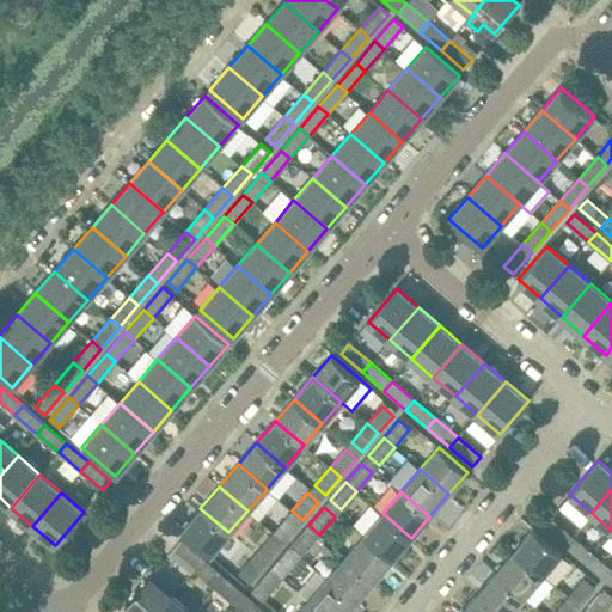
[(209,555),(228,532),(200,508),(181,531),(209,555)]
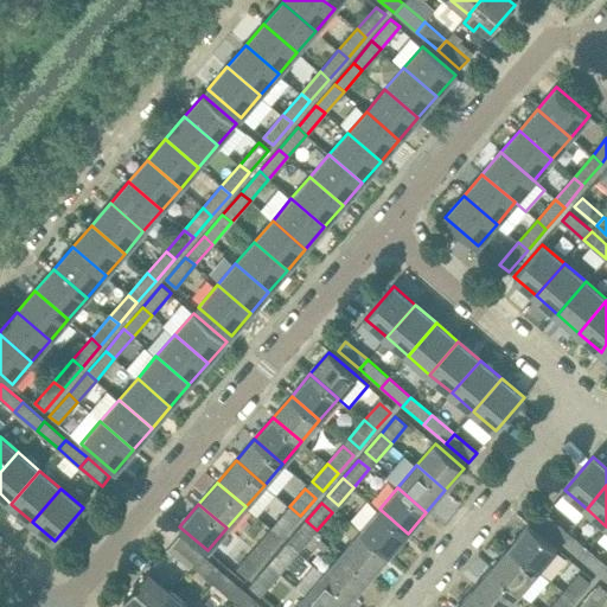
[(274,525),(285,534),(300,516),(289,506),(274,525)]
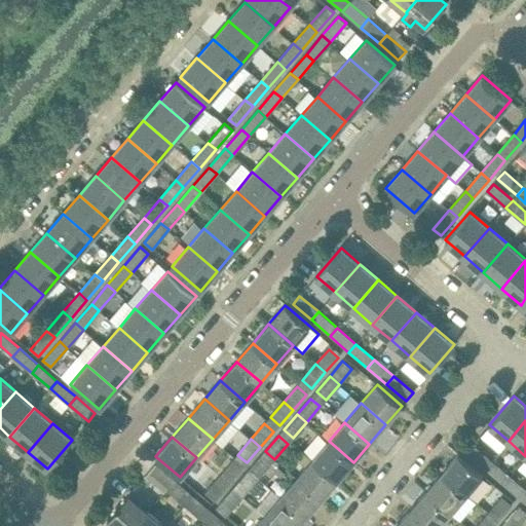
[(353,462),(329,441),(312,459),(337,481),(353,462)]
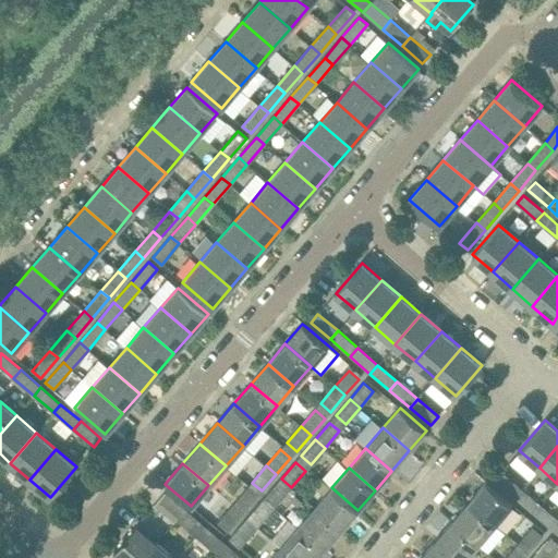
[(494,480),(514,497),(522,488),(501,471),(494,480)]
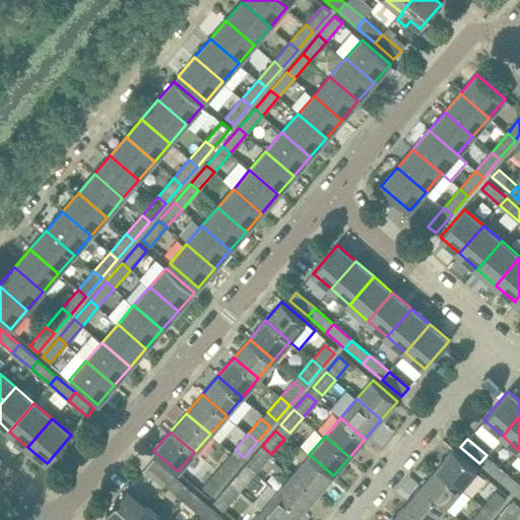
[(262,446),(249,461),(258,469),(271,454),(262,446)]
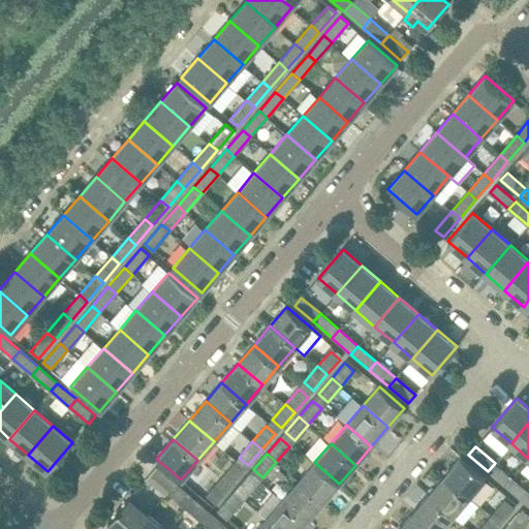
[(444,475),(469,497),(486,477),(461,457),(444,475)]
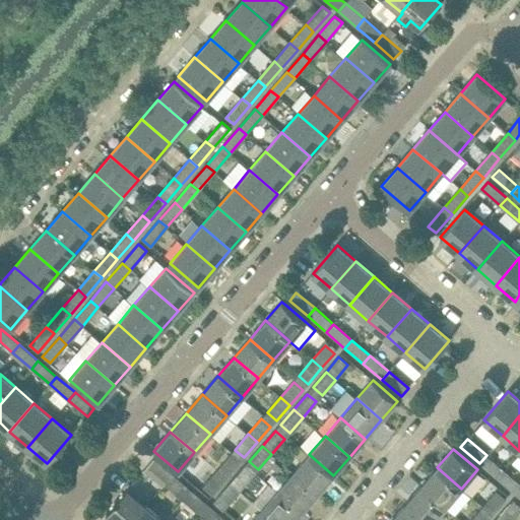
[(333,475),(309,454),(293,473),(318,494),(333,475)]
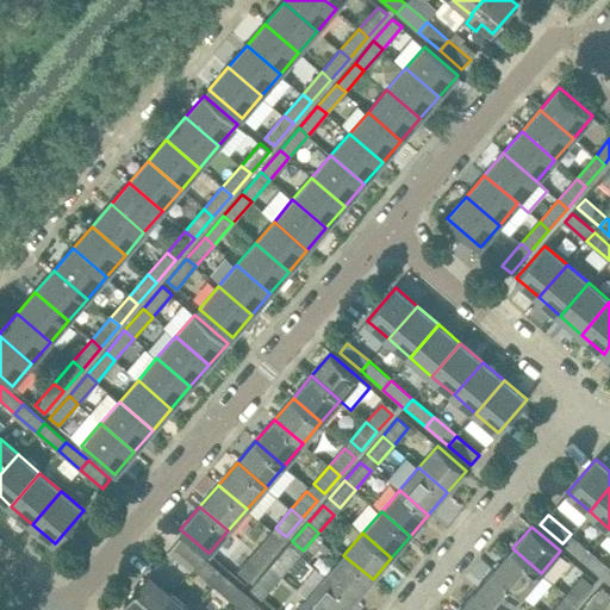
[(592,553),(571,534),(562,543),(584,562),(592,553)]
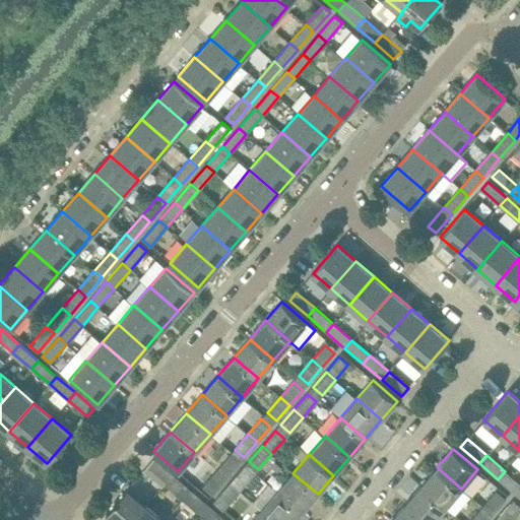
[(225,479),(239,463),(230,456),(216,471),(225,479)]
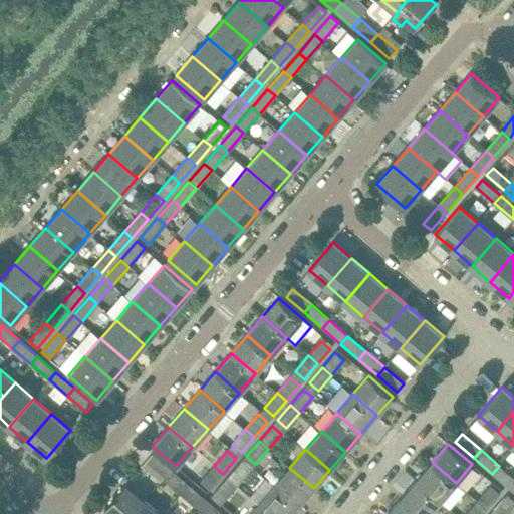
[(152,453),(144,462),(163,479),(171,469),(152,453)]
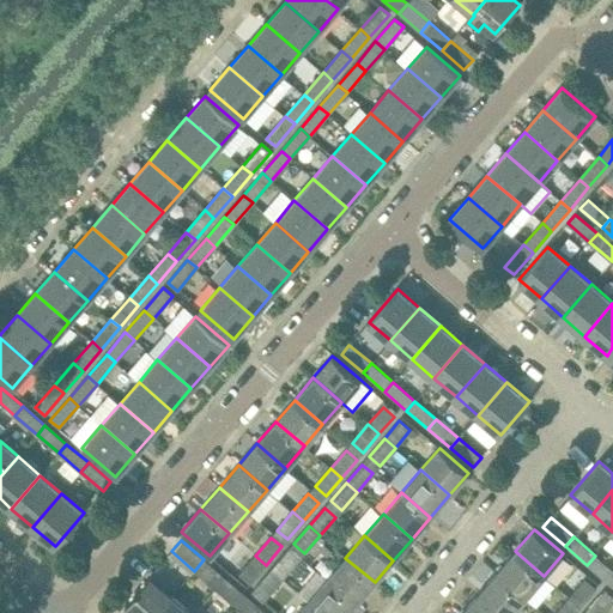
[(287,551),(272,570),(283,580),(298,560),(287,551)]
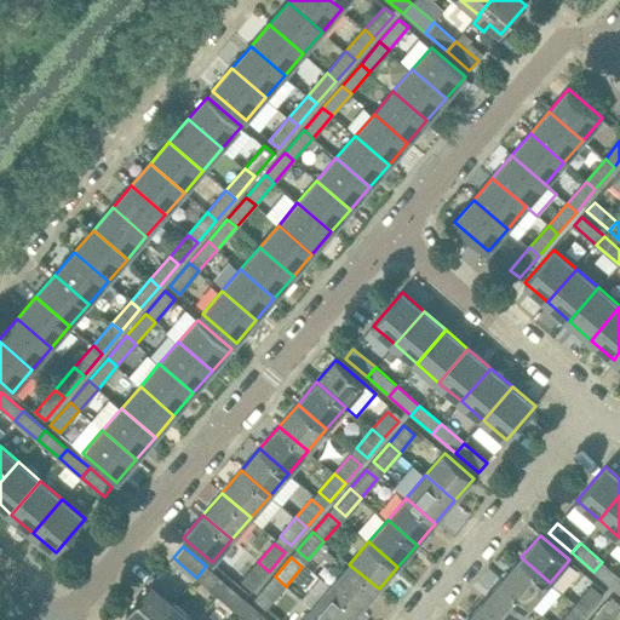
[(501,579),(530,604),(550,583),(521,557),(501,579)]
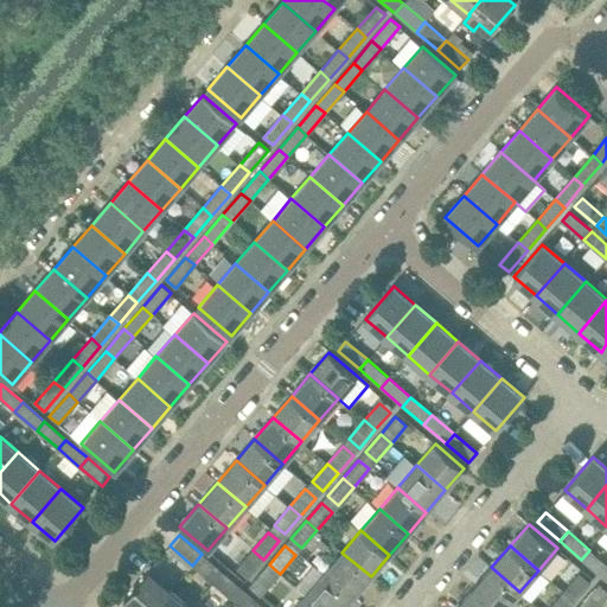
[(263,560),(253,550),(237,568),(248,577),(263,560)]
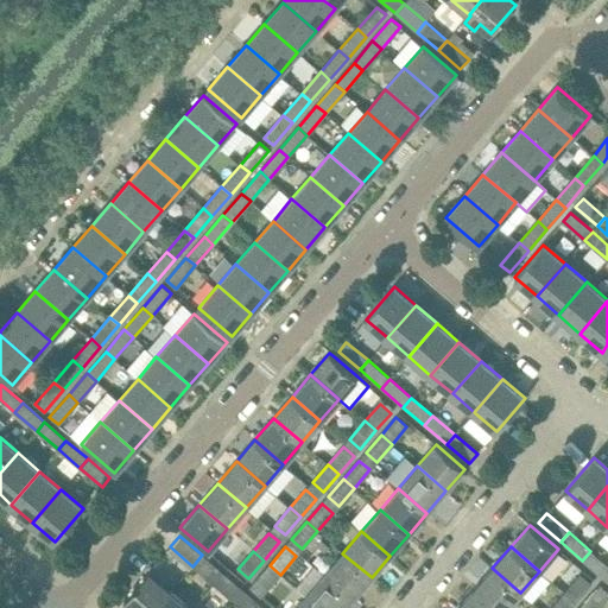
[(603,578),(607,574),(607,567),(590,551),(582,561),(603,578)]
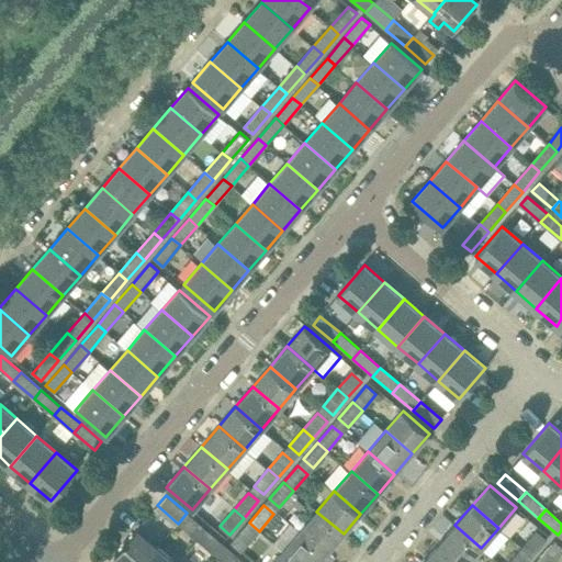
[(344,534),(316,512),(300,531),(326,554),(344,534)]
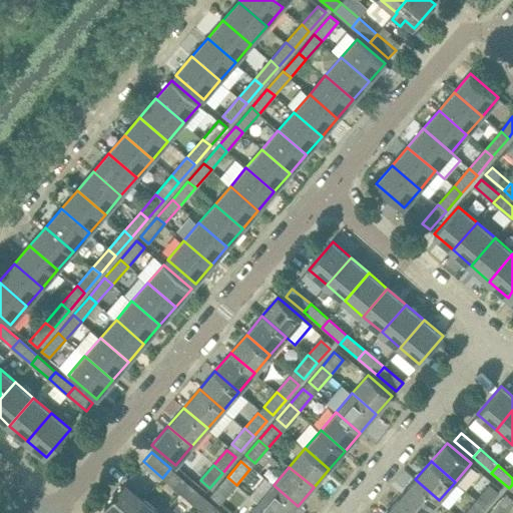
[(185,482),(170,468),(162,478),(177,491),(185,482)]
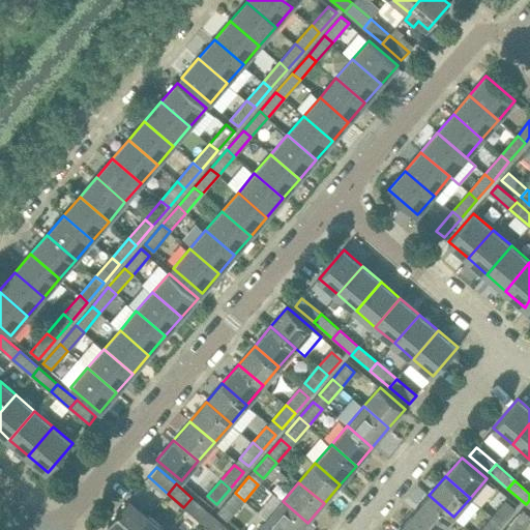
[(218,511),(228,520),(244,501),(235,493),(218,511)]
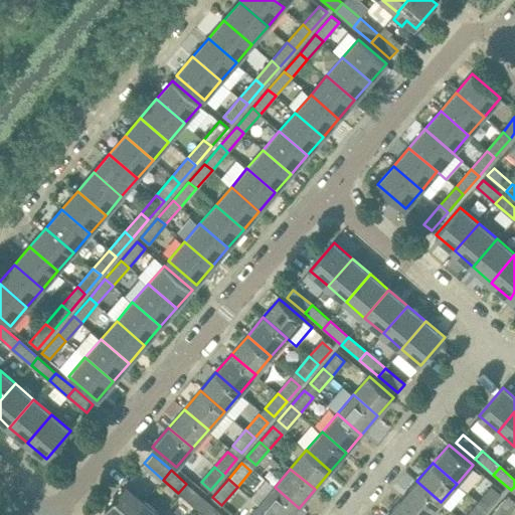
[(400,500),(418,514),(428,514),(441,502),(416,481),(400,500)]
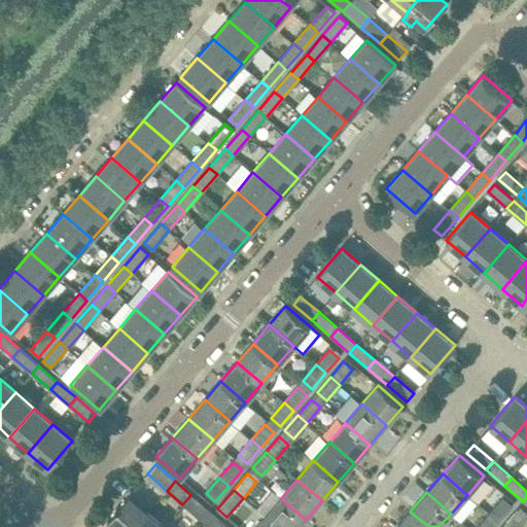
[(114,526),(135,526),(148,512),(129,495),(107,521),(114,526)]
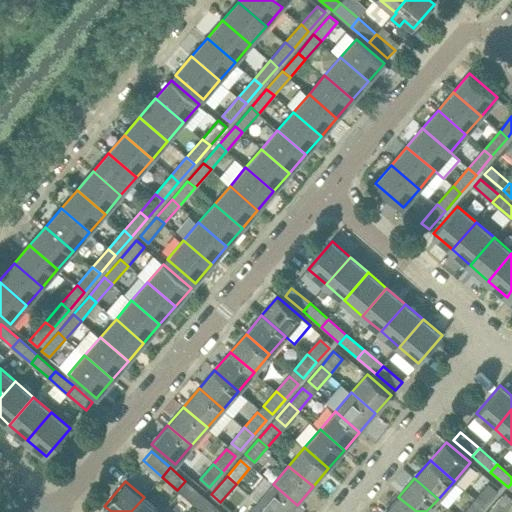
[(273,484),(257,502),(268,511),(290,511),(297,505),(273,484)]
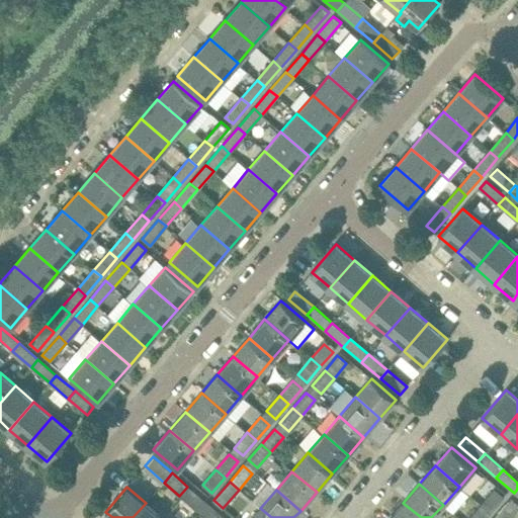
[(494,490),(481,505),(490,513),(503,498),(494,490)]
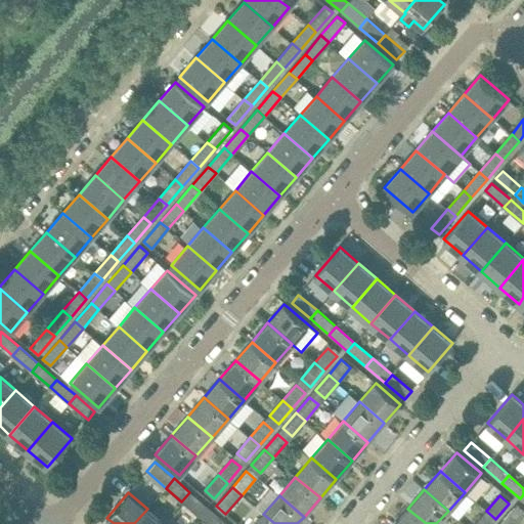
[(211,511),(195,497),(187,507),(203,520),(211,511)]
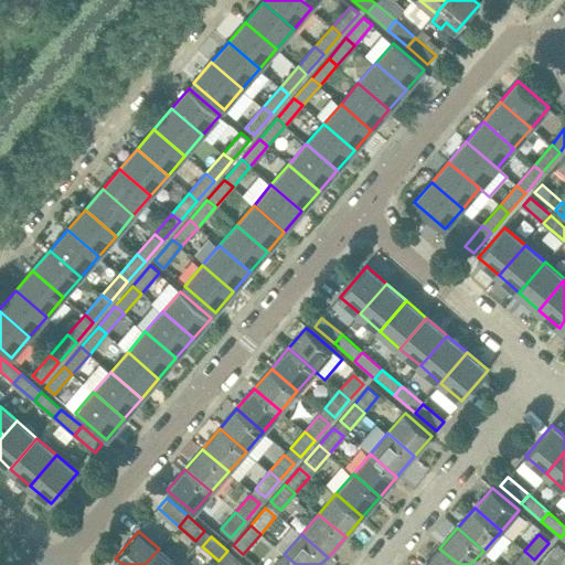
[(554,547),(540,564),(555,564),(564,556),(554,547)]
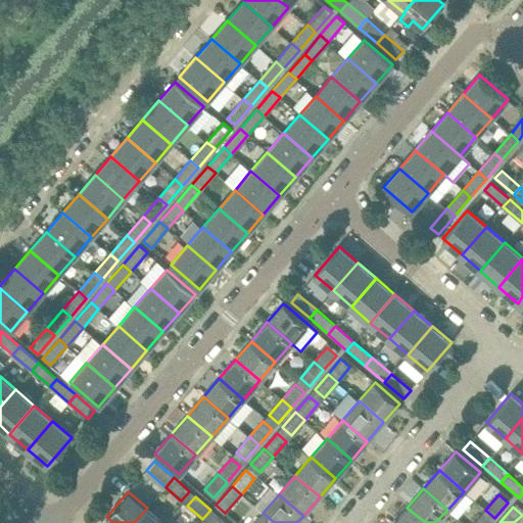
[(163,522),(147,508),(134,522),(163,522)]
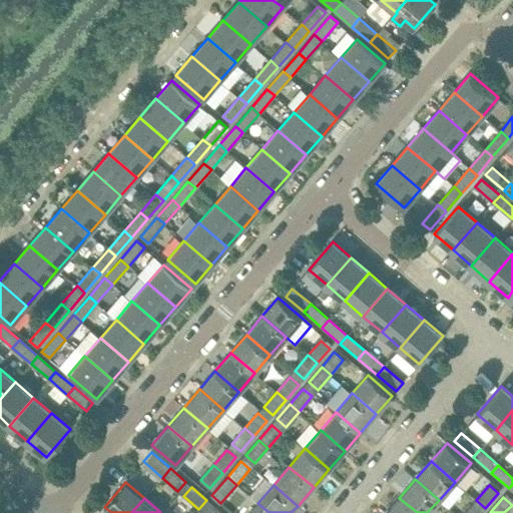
[(417,512),(399,498),(386,512),(417,512)]
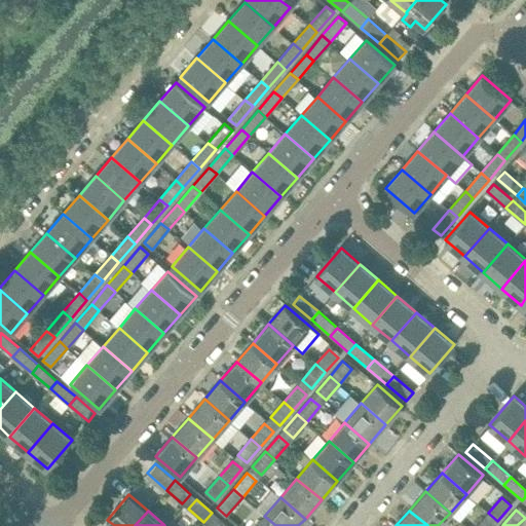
[(227,525),(212,513),(203,522),(209,525),(227,525)]
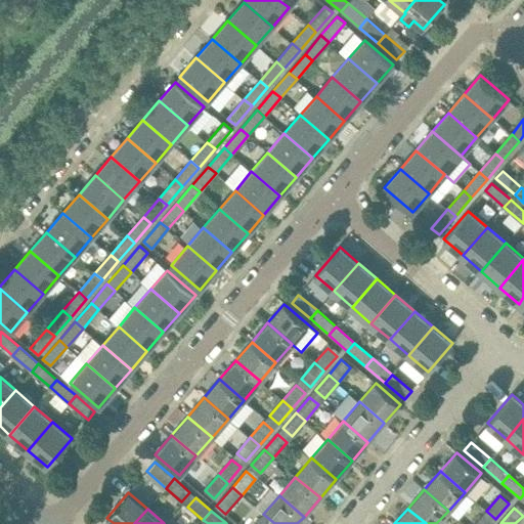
[(490,523),(495,519),(486,511),(475,523),(490,523)]
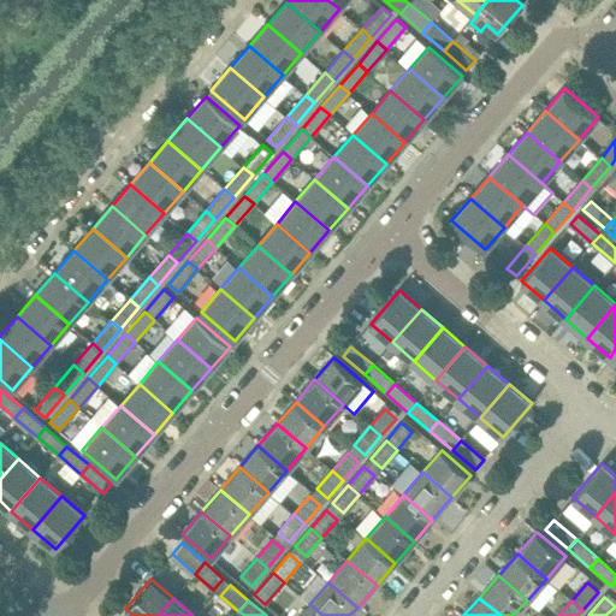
[(323,615),(309,604),(298,615),(323,615)]
